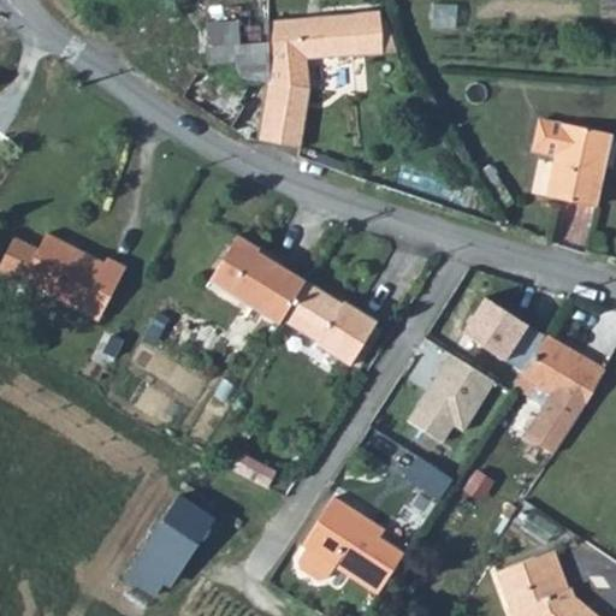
[(267,82),(309,90),(313,59),(400,51),(390,23),(379,24),(379,11),(270,18),(270,63),(267,82)]
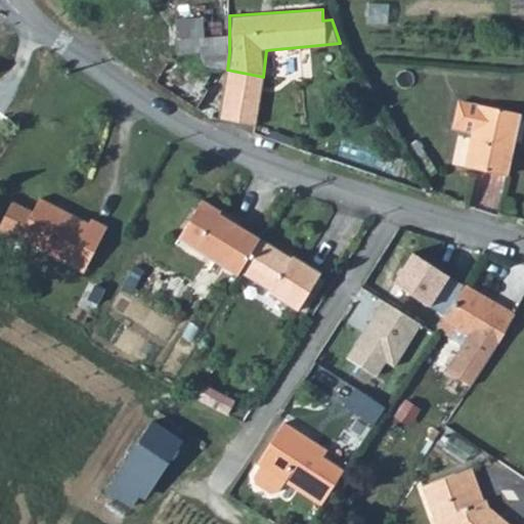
[(203,17),(205,66),(227,70),(229,53),(229,15),(203,17)]
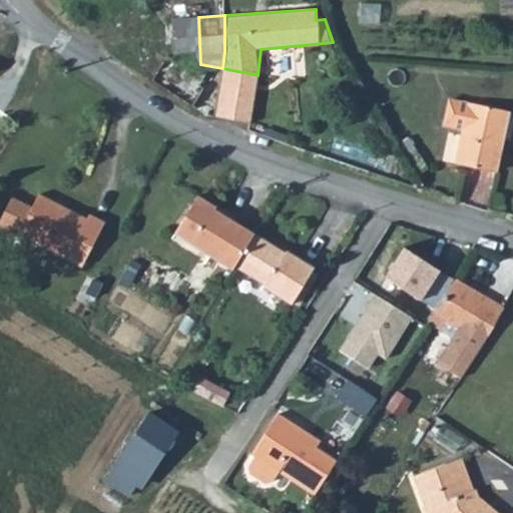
[(172,19),(173,59),(200,64),(198,17),(172,19)]
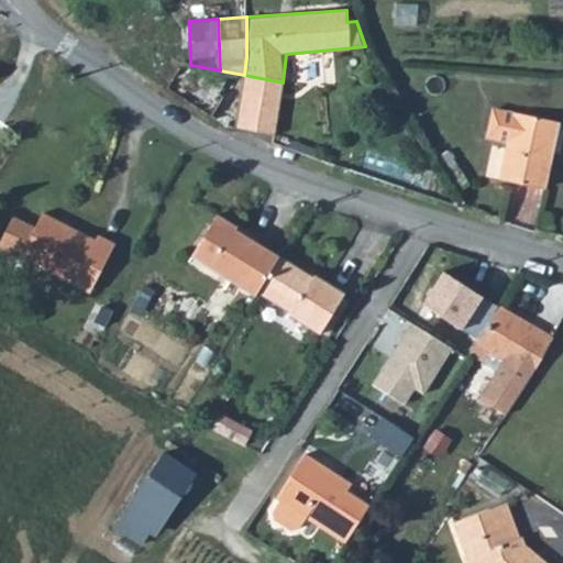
[(244,75),(238,127),(276,134),(283,83),(244,75)]
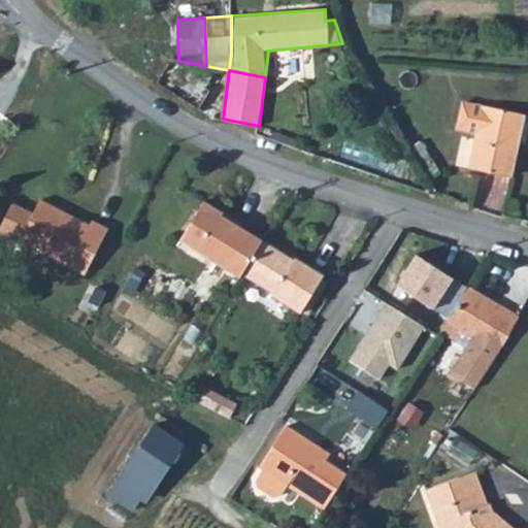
[(469,168),(512,176),(524,116),(463,101),(458,126),(477,131),(469,168)]
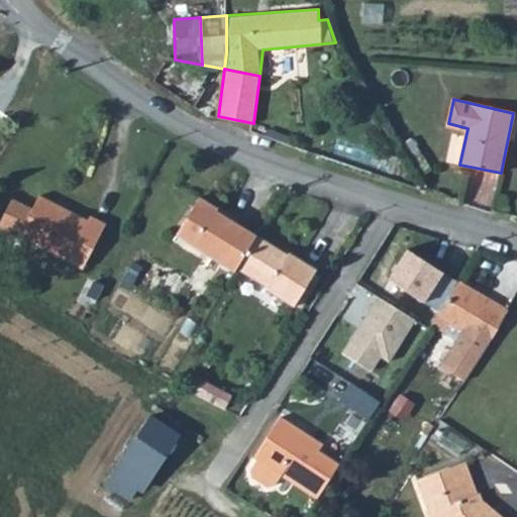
[(401,145),(421,177),(432,170),(412,138),(401,145)]
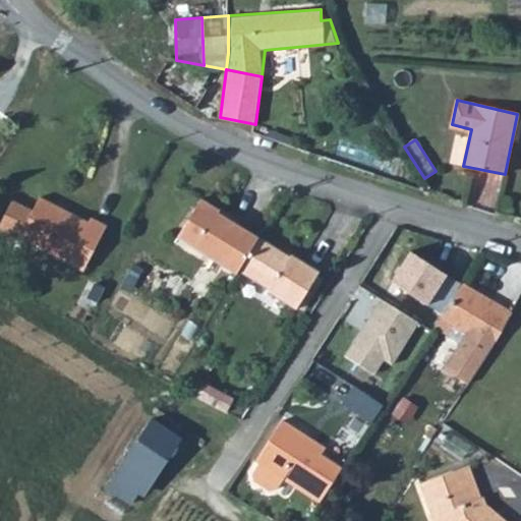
[(0,224),(0,228),(18,238),(15,245),(34,254),(38,248),(82,271),(106,225),(91,218),(88,222),(40,197),(34,211),(12,200),(0,224)]
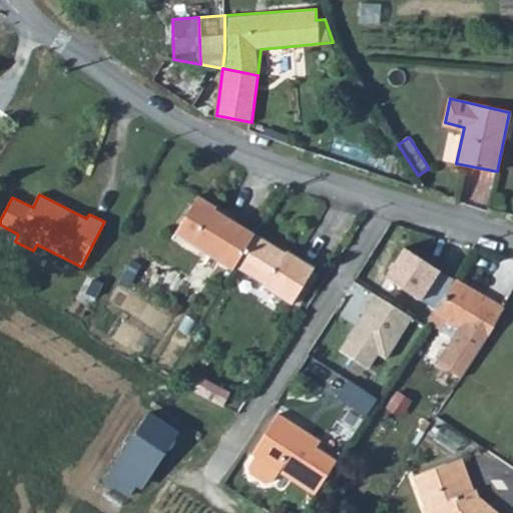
[(232,270),(234,267),(254,233),(214,209),(216,207),(198,196),(174,233),(232,270)]
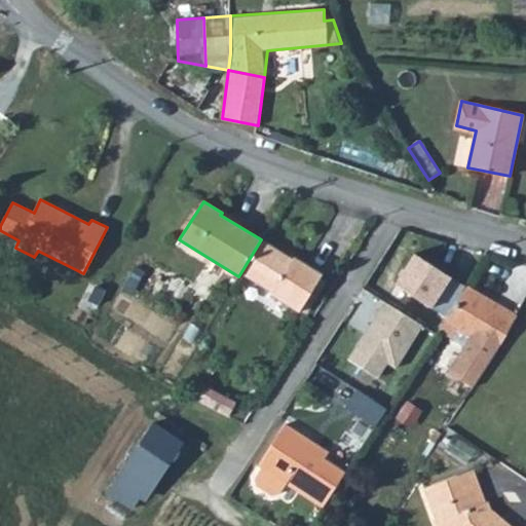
[(240,273),(272,293),(271,295),(299,312),(323,274),(261,239),(240,273)]
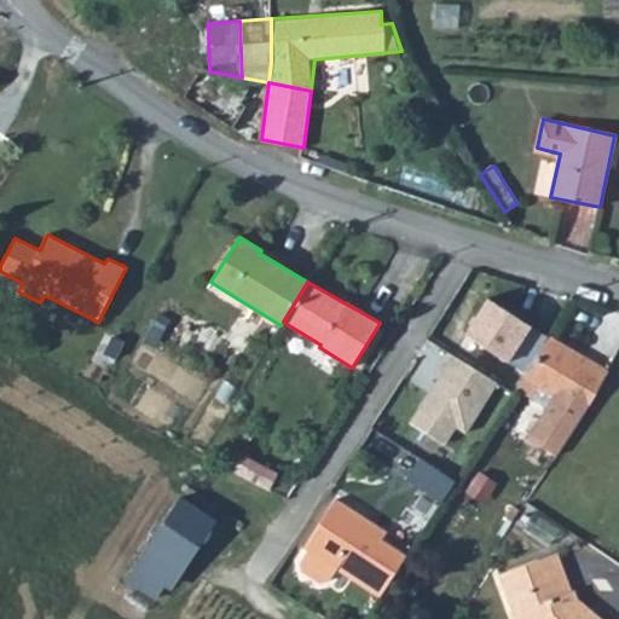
[(482,350),(507,312),(513,302),(489,288),(457,334),(482,350)]
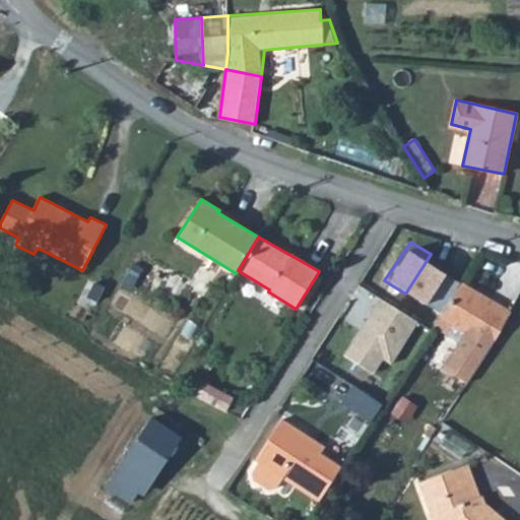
[(405,294),(441,317),(462,283),(426,262),(405,294)]
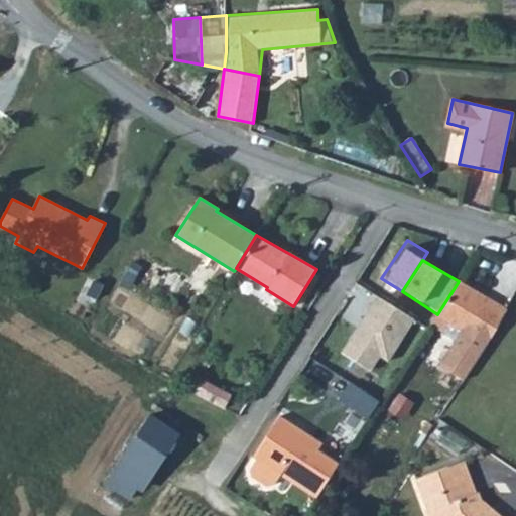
[(90,308),(102,284),(87,278),(76,301),(90,308)]
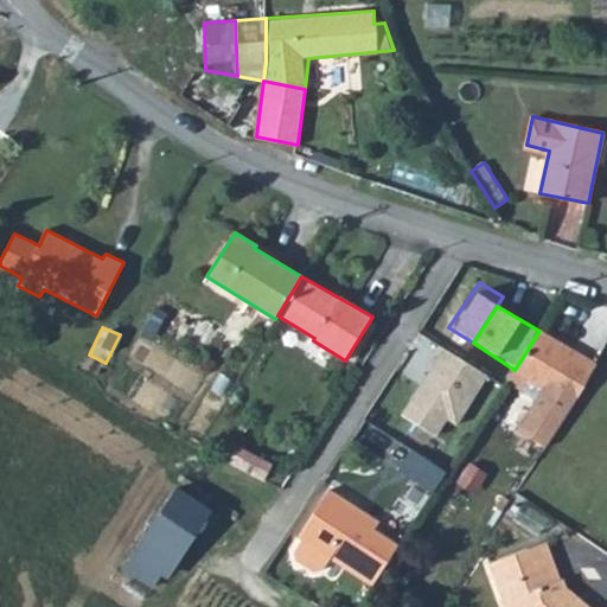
[(508,379),(524,390),(531,378),(547,387),(519,428),(548,442),(567,413),(569,410),(595,362),(540,331),(515,370),(508,379)]
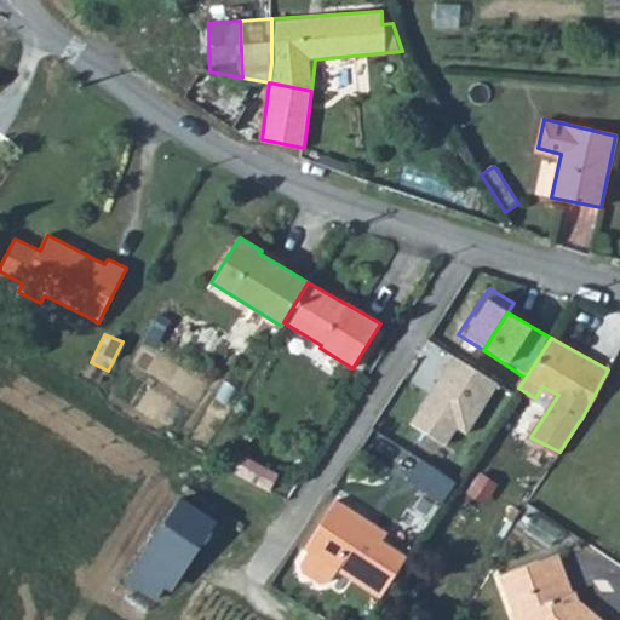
[(418,423),(452,445),(463,428),(475,436),(506,389),(459,359),(418,423)]
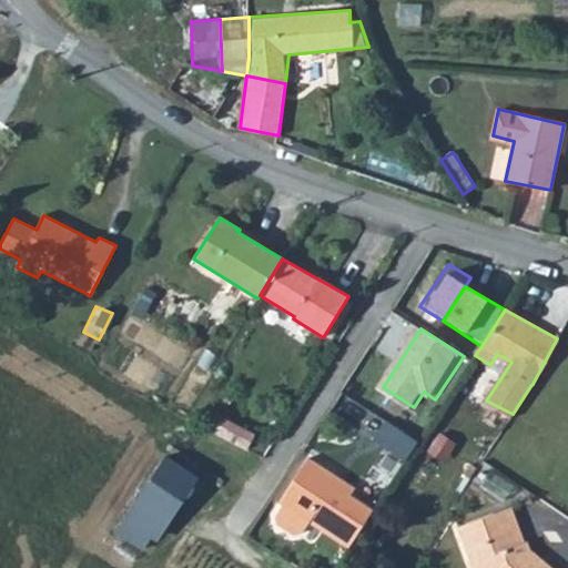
[(340,394),(331,415),(411,452),(421,432),(340,394)]
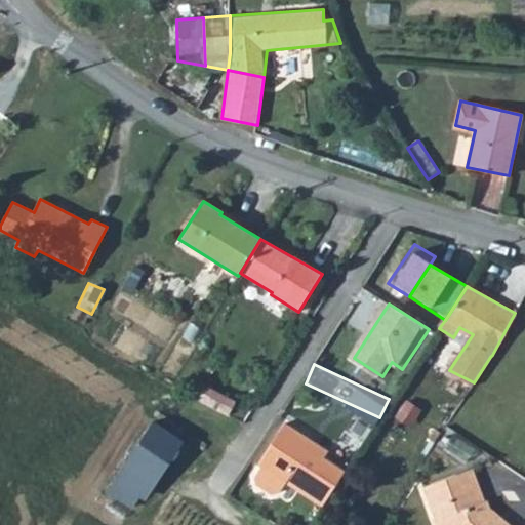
[(191,395),(229,415),(236,403),(198,382),(191,395)]
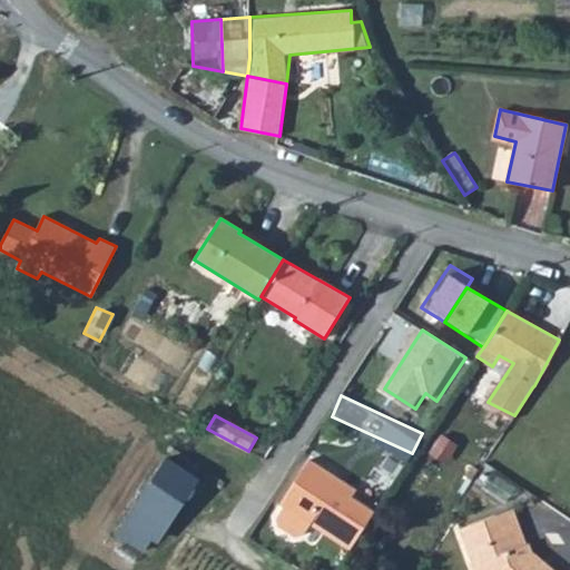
[(116,533),(143,552),(194,475),(166,458),(116,533)]
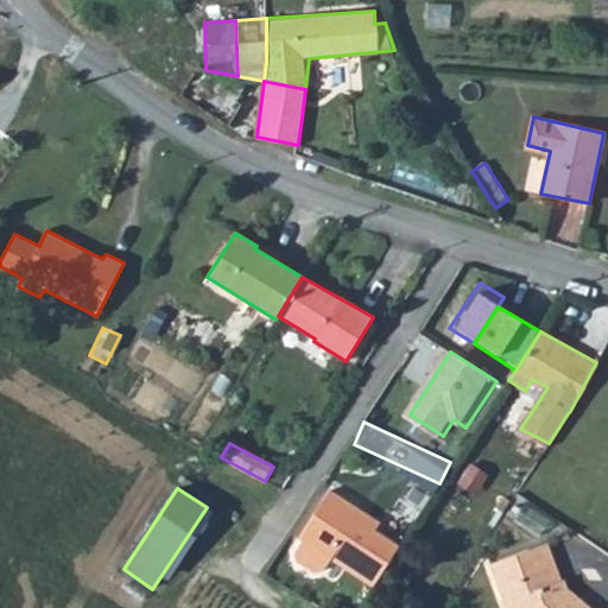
[(354,518),(360,511),(330,491),(299,539),(304,542),(291,559),(320,578),(331,561),(374,587),(400,546),(374,531),(354,518)]
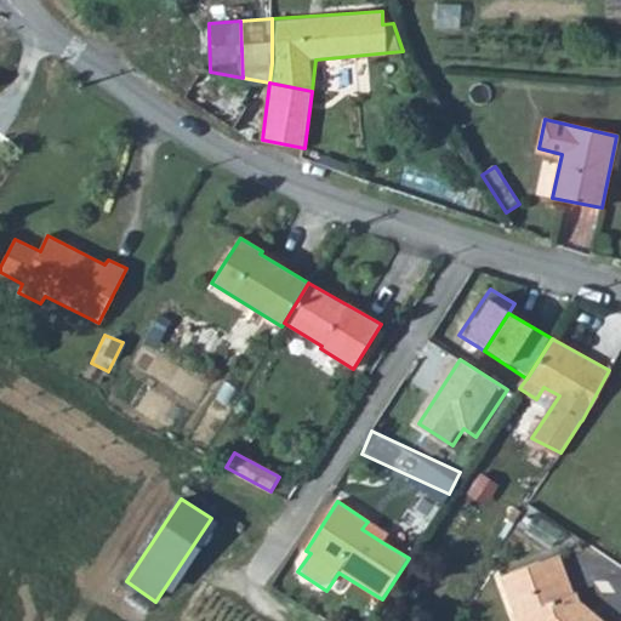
[(362,529),(382,542),(387,534),(368,522),(362,529)]
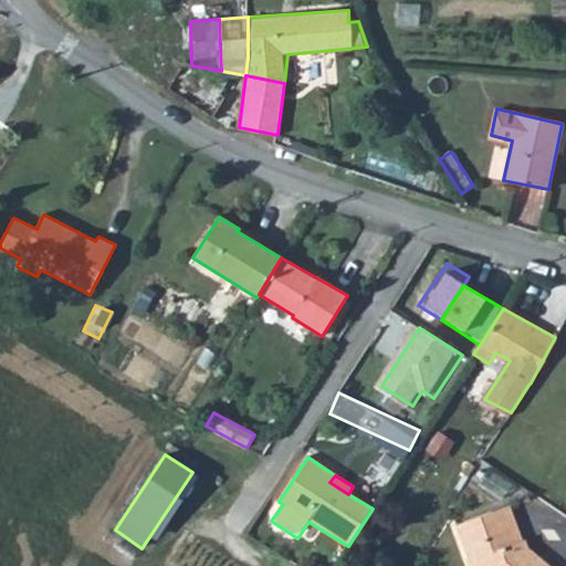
[(511,504),(457,523),(471,565),(551,565),(526,546),(511,504)]
